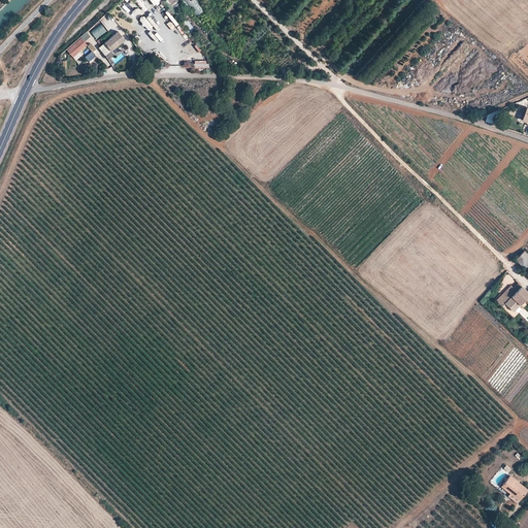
[(186,0),(185,1),(197,18),(205,11),(196,0),(186,0)]
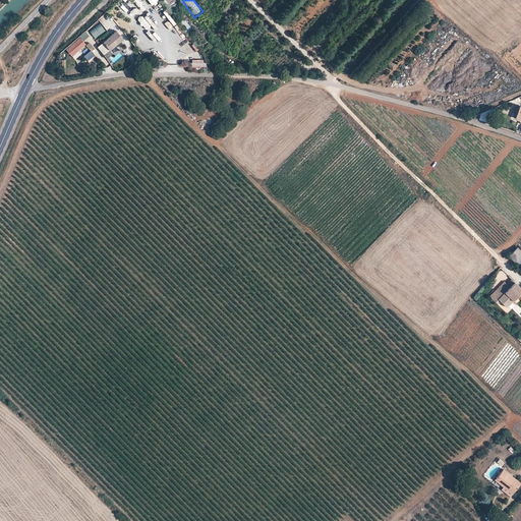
[(157,39),(150,30),(146,33),(135,18),(132,21),(139,31),(136,33),(141,40),(146,37),(151,43),(157,39)]
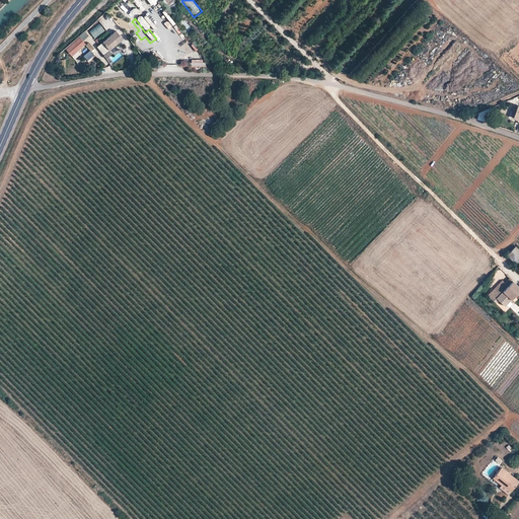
[(184,19),(180,21),(187,30),(190,27),(184,19)]
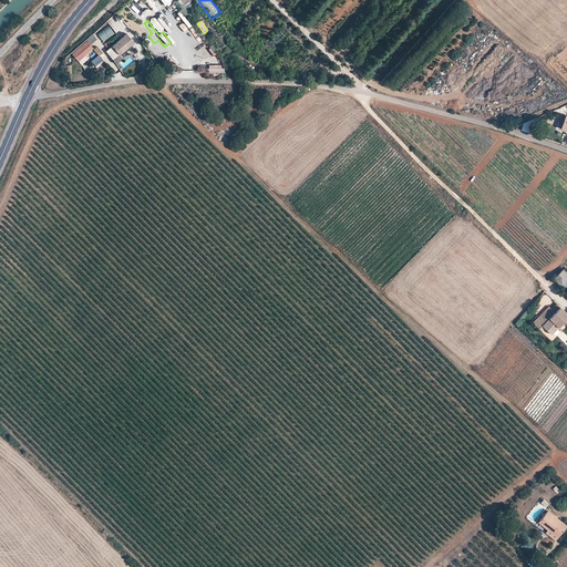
[(110,27),(98,34),(103,42),(115,34),(110,27)]
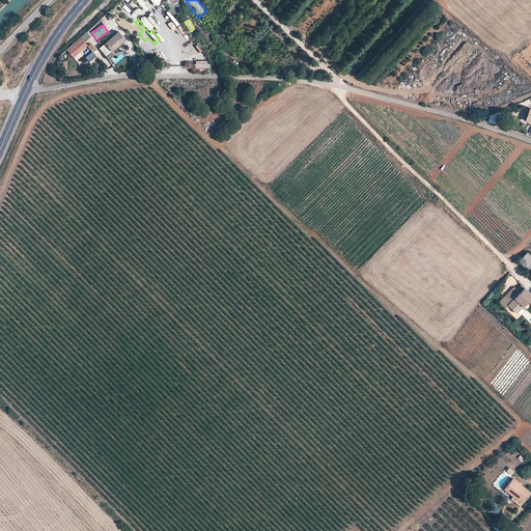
[(126,42),(118,33),(99,49),(106,57),(107,57),(126,42)]
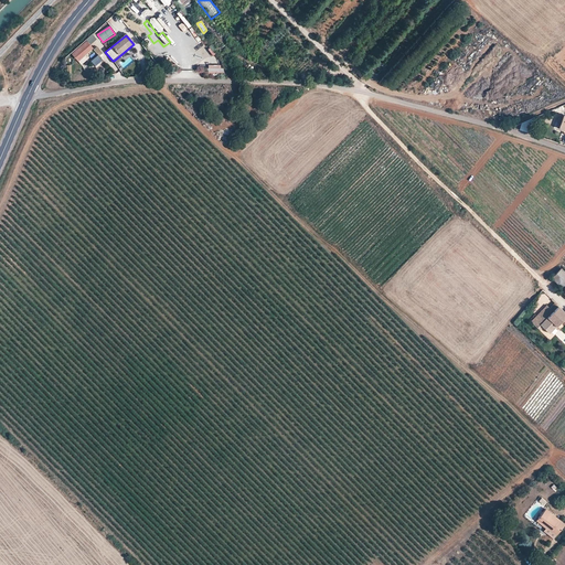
[(199,45),(208,56),(213,53),(203,41),(199,45)]
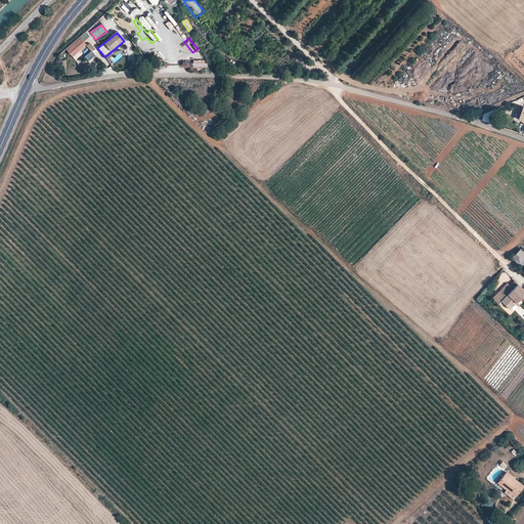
[(87,45),(81,39),(68,50),(73,57),(87,45)]
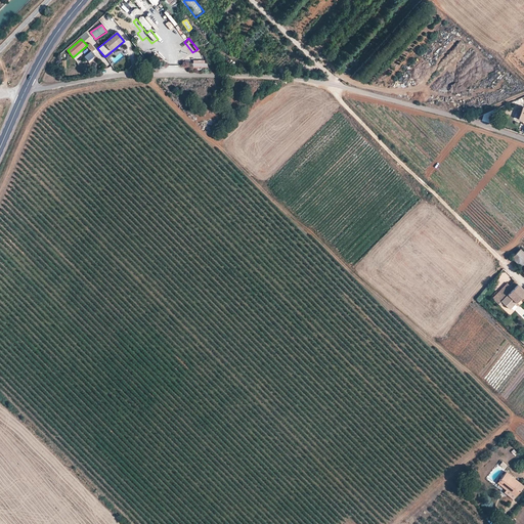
[(96,49),(91,43),(87,46),(92,51),(92,52),(96,49)]
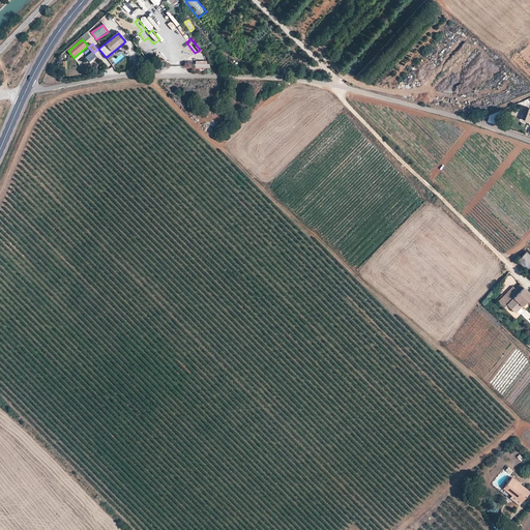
[(93,53),(93,52),(87,58),(90,62),(97,56),(93,53)]
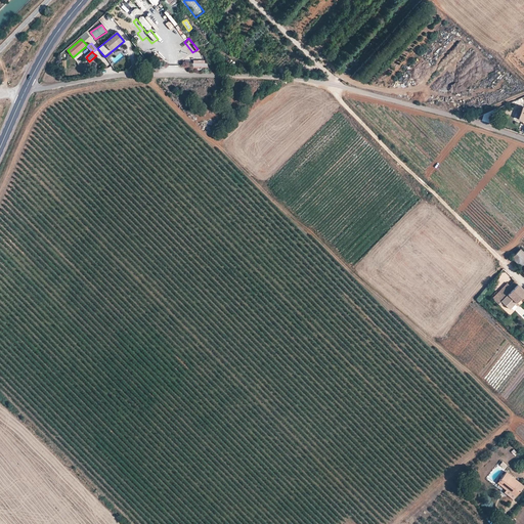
[(522,125),(523,125),(523,106),(520,105),(515,118),(517,119),(517,121),(522,123),(522,125)]
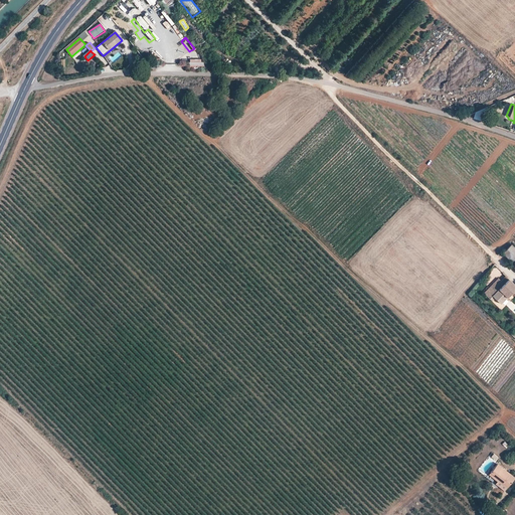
[(502,250),(511,260),(514,256),(514,254),(514,246),(510,242),(502,250)]
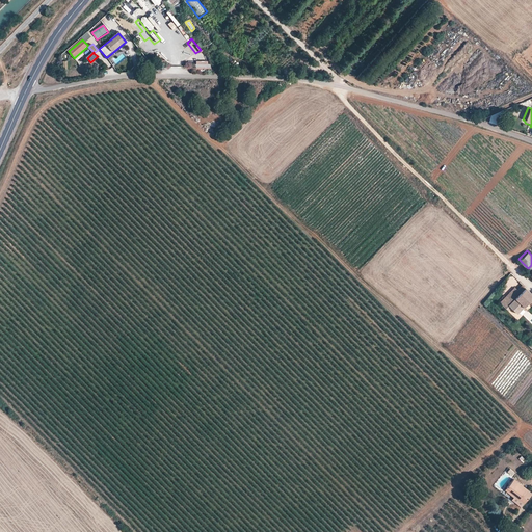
[(500,301),(506,308),(509,304),(526,287),(520,282),(500,301)]
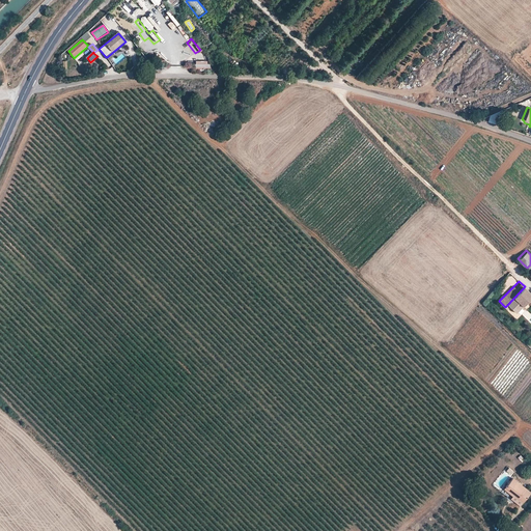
[(508,304),(516,312),(529,300),(530,302),(530,292),(525,286),(508,304)]
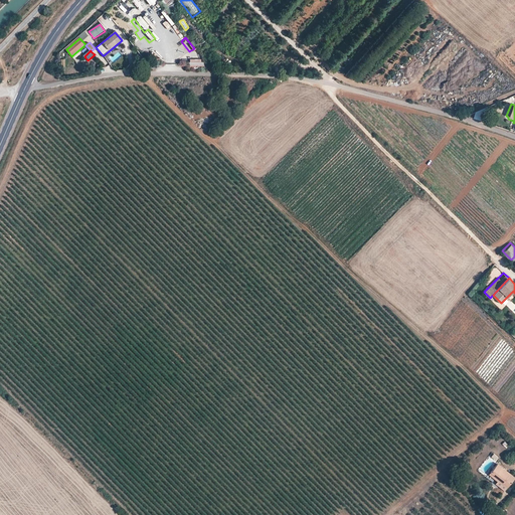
[(491,472),(508,486),(514,478),(497,464),(491,472)]
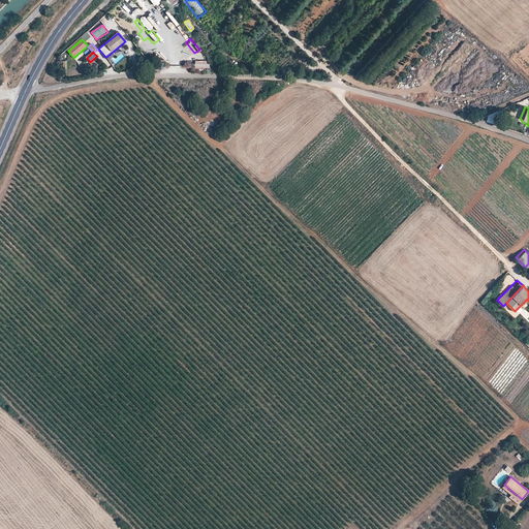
[(522,499),(504,485),(502,488),(520,502),(522,499)]
